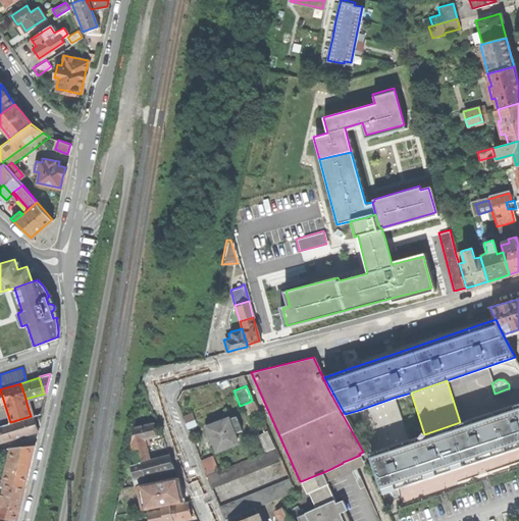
[(408,439),(394,398),(359,410),(373,452),(408,439)]
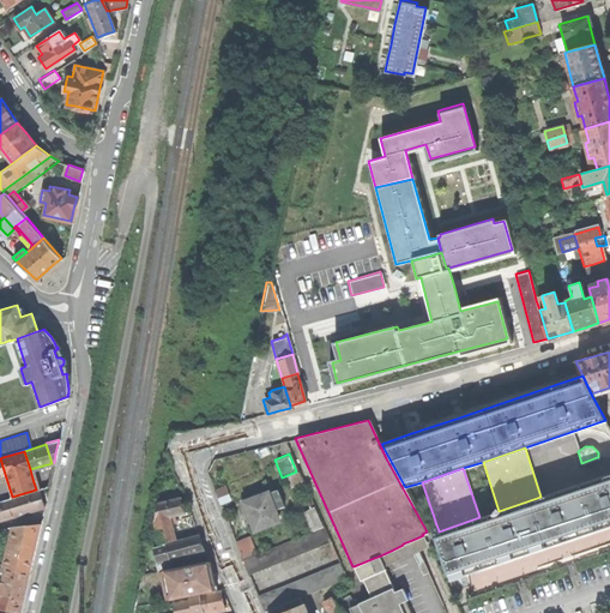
[(609,474),(541,497),(499,511),(479,517),(439,532),(435,533),(452,580),(472,572),(525,554),(565,541),(609,527),(609,526),(609,474)]
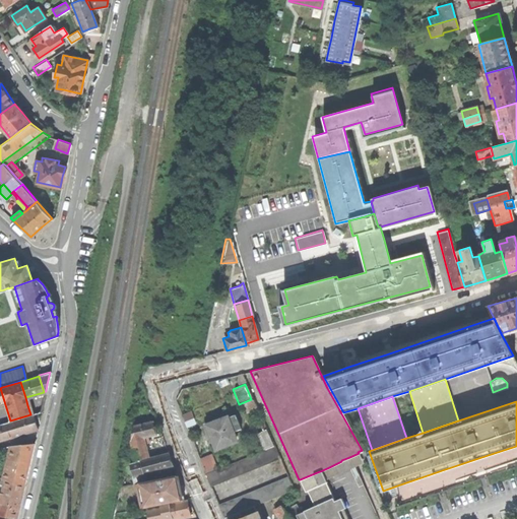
[(185,426),(193,423),(188,410),(181,413),(185,426)]
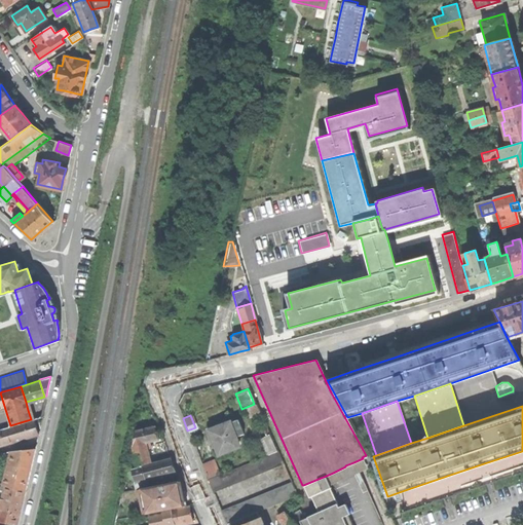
[(10,425),(8,425),(12,441),(37,434),(34,425),(32,418),(31,419),(10,425)]
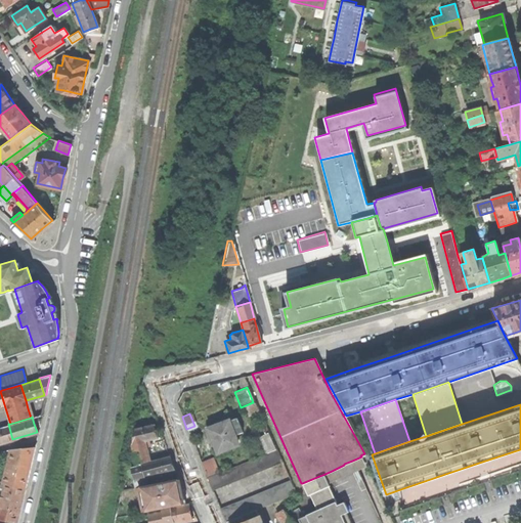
[(234,417),(226,420),(233,435),(242,432),(234,417)]
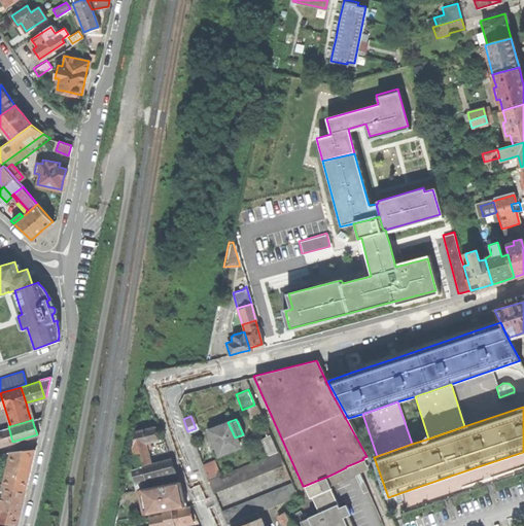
[(235,437),(228,422),(209,430),(213,439),(218,452),(237,444),(235,437)]
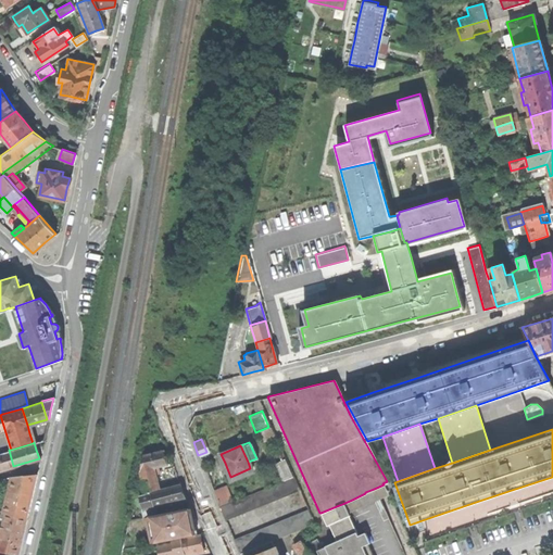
[(0,469),(13,466),(9,450),(0,452),(0,469)]
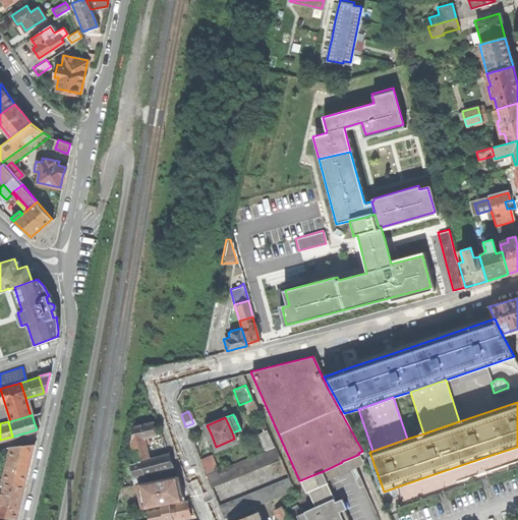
[(133,426),(131,441),(142,438),(148,437),(155,435),(154,428),(152,421),(133,426)]
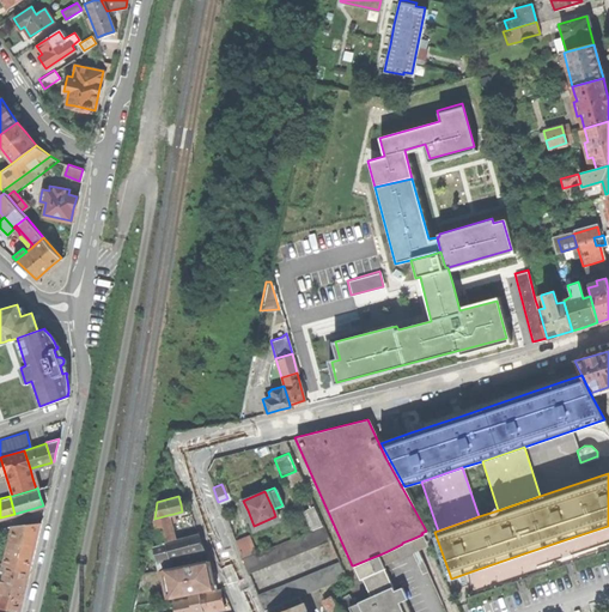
[(303,510),(308,523),(310,529),(321,525),(312,506),(303,510)]
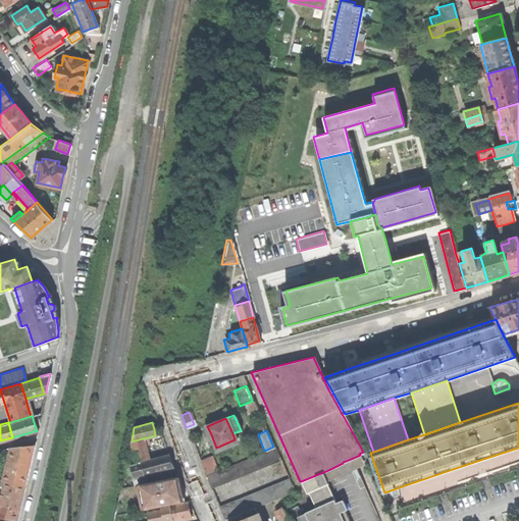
[(146,450),(143,438),(132,441),(130,441),(135,462),(148,458),(146,450)]
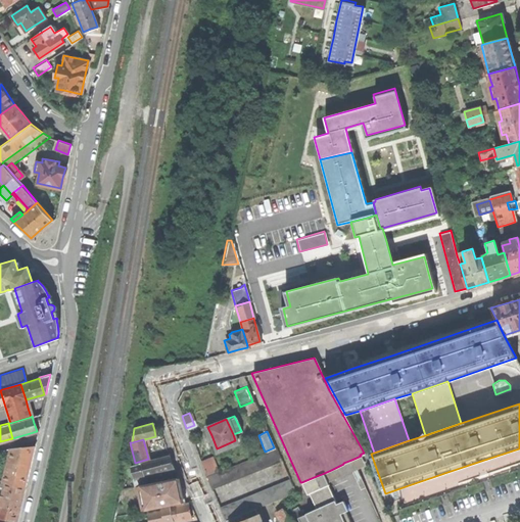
[(236,443),(235,440),(217,448),(218,451),(236,443)]
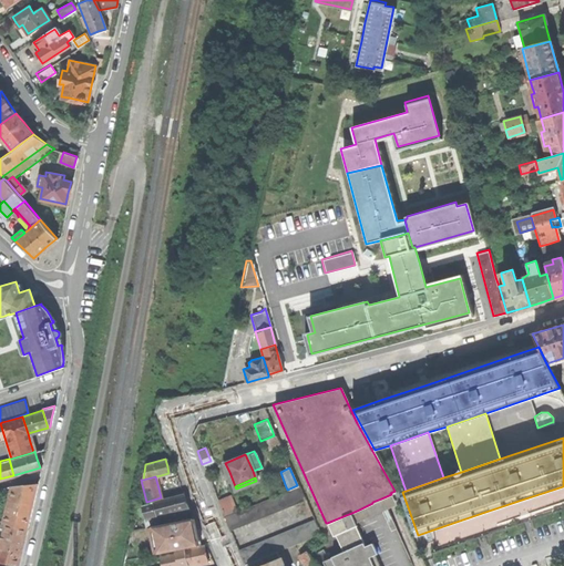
[(37,483),(13,484),(4,523),(27,527),(31,505),(37,483)]
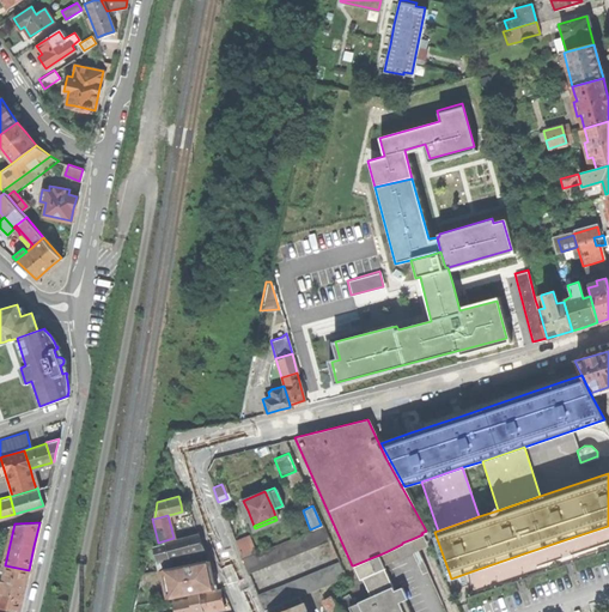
[(12,523),(0,527),(0,538),(7,539),(12,523)]
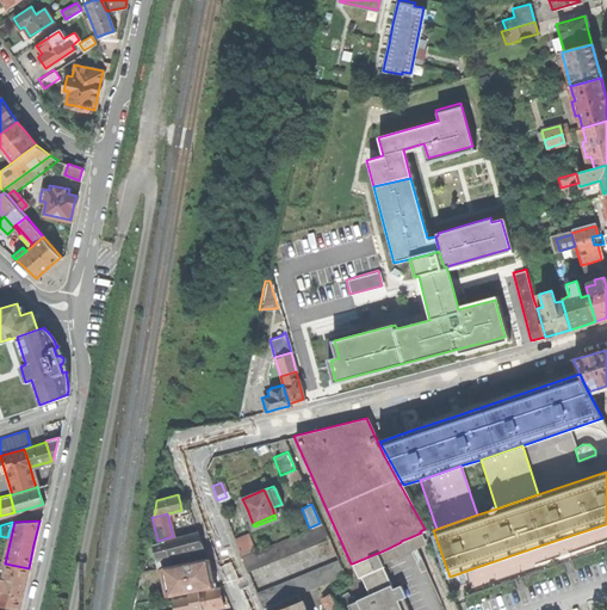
[(14,522),(12,522),(7,537),(1,562),(5,564),(14,522)]
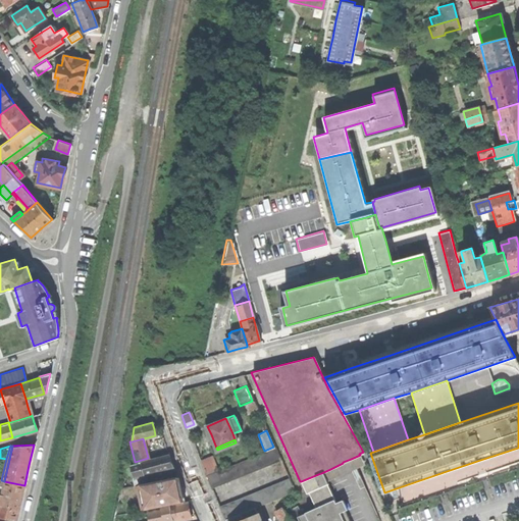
[(205,476),(210,488),(278,460),(273,447),(264,451),(261,453),(218,470),(205,476)]
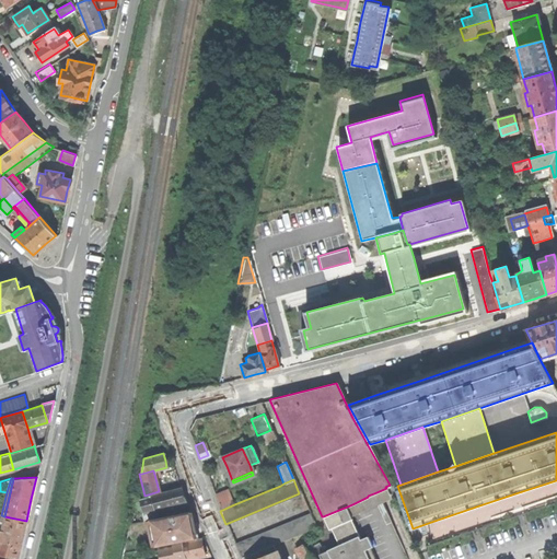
[(386,488),(389,493),(392,492),(395,491),(392,484),(390,485),(385,487),(386,488)]
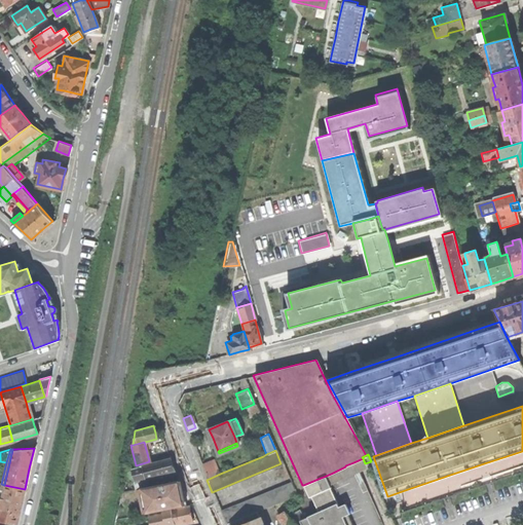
[(170,458),(141,465),(145,479),(147,478),(173,472),(171,464),(170,458)]
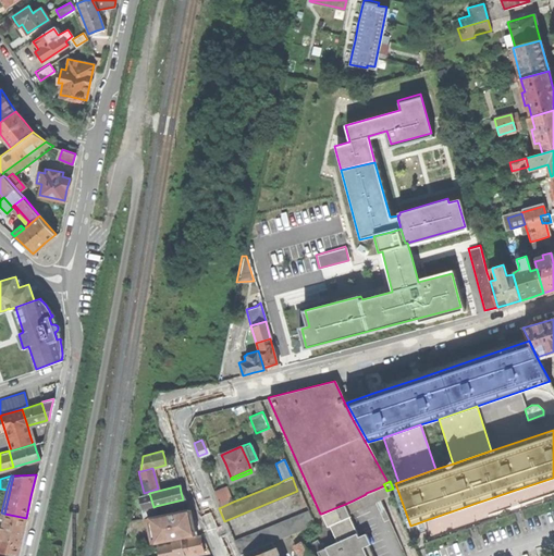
[(379,498),(389,494),(386,491),(384,485),(374,490),(379,498)]
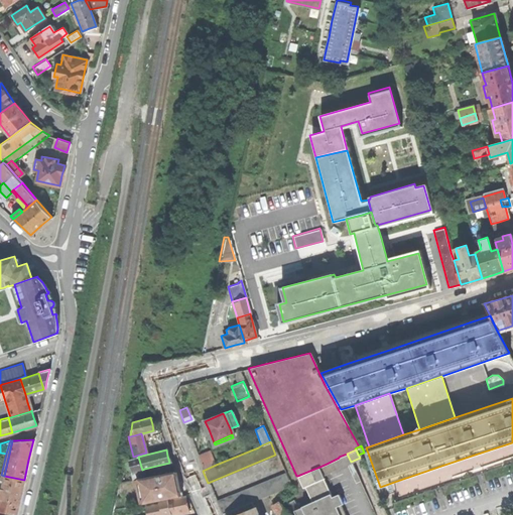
[(197,457),(203,471),(216,465),(210,451),(197,457)]
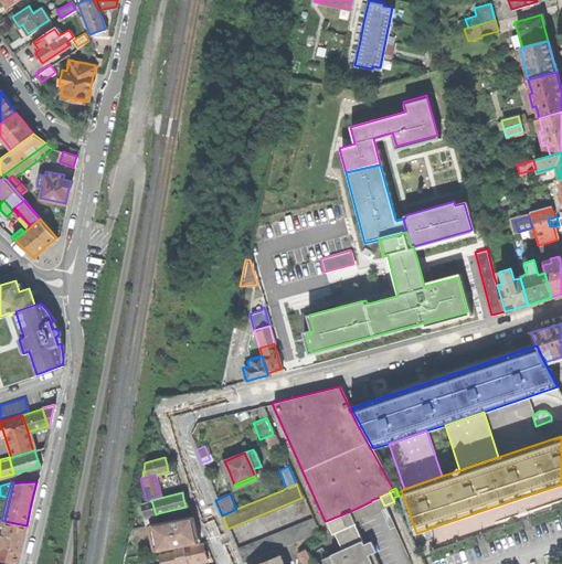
[(362,515),(384,506),(380,497),(371,500),(371,501),(358,508),(362,515)]
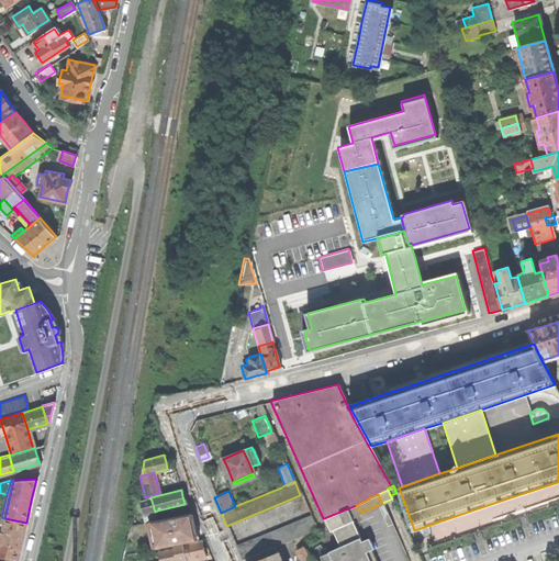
[(144,514),(155,512),(151,497),(151,496),(140,500),(143,513),(144,514)]
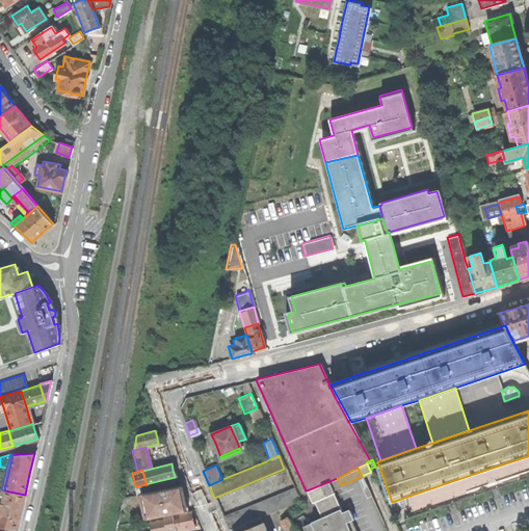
[(333,489),(341,485),(337,478),(327,482),(332,489),(333,489)]
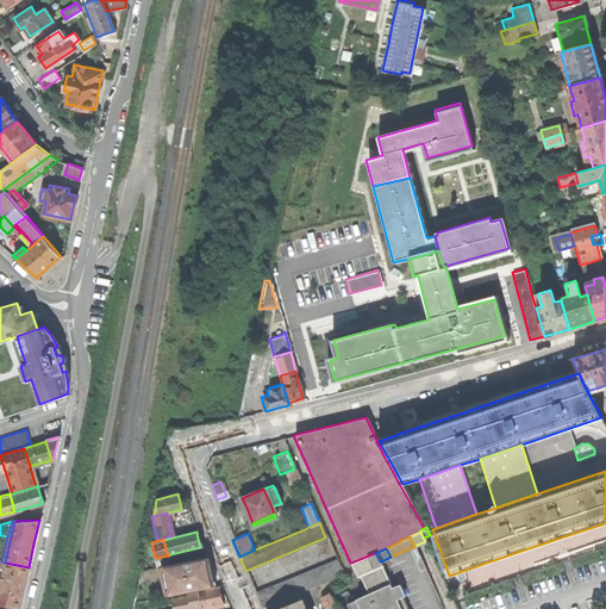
[(381,563),(381,561),(380,561),(375,553),(372,554),(351,563),(357,577),(360,576),(381,566),(380,564),(381,563)]
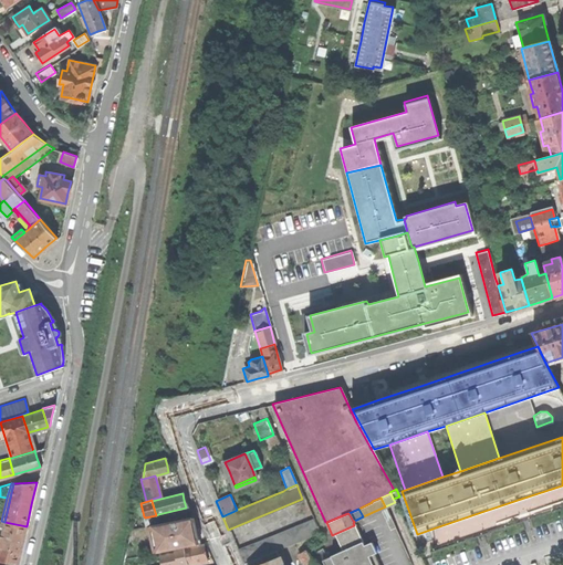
[(145,526),(146,526),(160,523),(158,514),(156,515),(145,518),(144,516),(143,516),(145,526)]
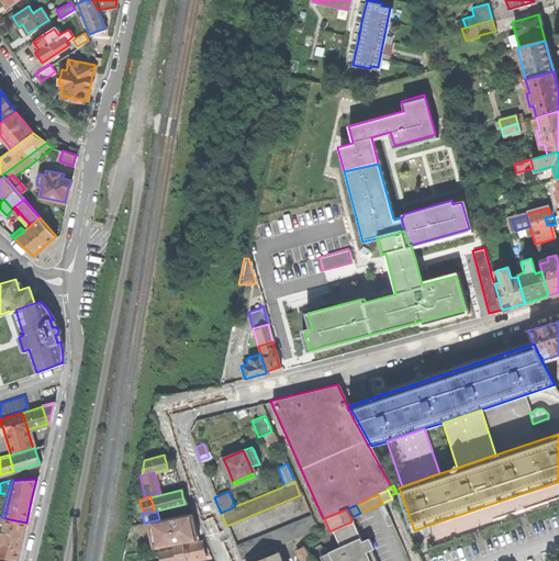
[(151,549),(158,548),(165,546),(172,545),(180,542),(196,540),(193,526),(191,519),(190,513),(159,519),(145,523),(151,549)]
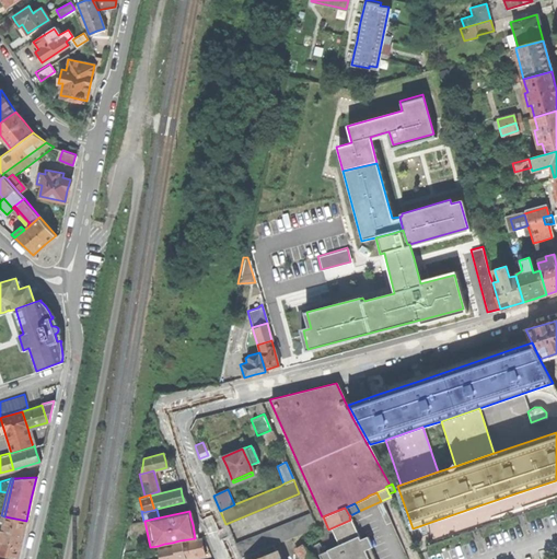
[(240,558),(260,558),(275,552),(271,545),(314,526),(309,512),(234,544),(240,558)]
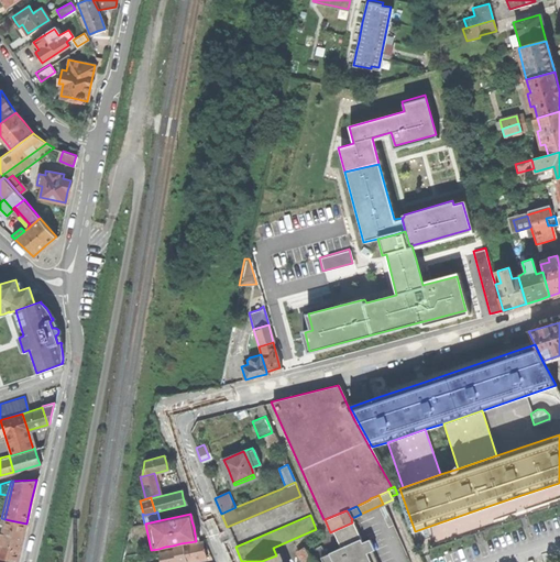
[(4,519),(1,535),(0,539),(0,552),(19,555),(22,540),(26,524),(4,519)]
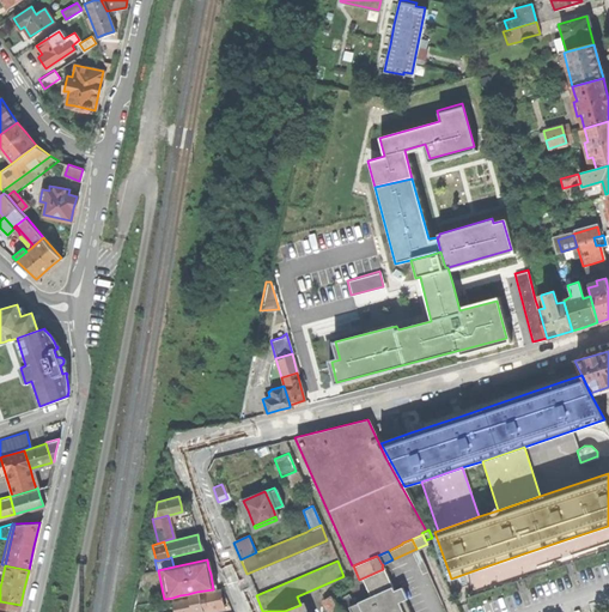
[(393,591),(383,569),(361,579),(370,597),(347,606),(349,611),(408,611),(403,600),(406,599),(401,587),(393,591)]
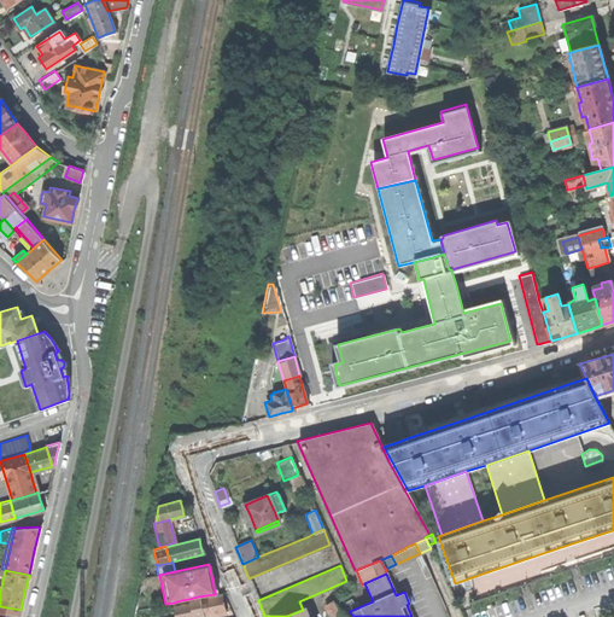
[(221,594),(199,599),(203,616),(224,611),(222,603),(221,594)]
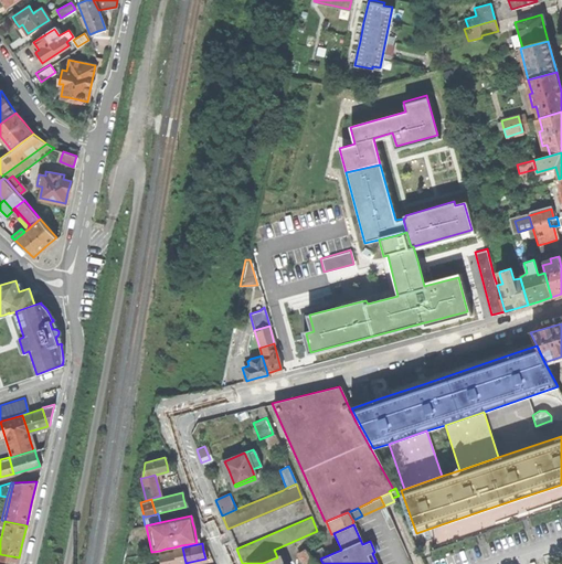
[(181,545),(173,547),(173,552),(176,563),(186,563),(182,547),(181,545)]
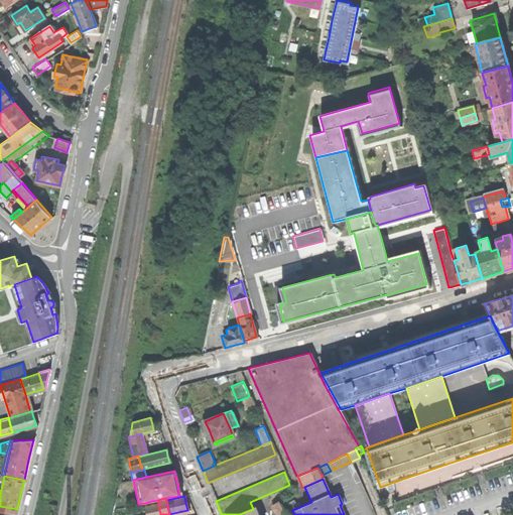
[(271,505),(275,514),(285,514),(278,501),(271,505)]
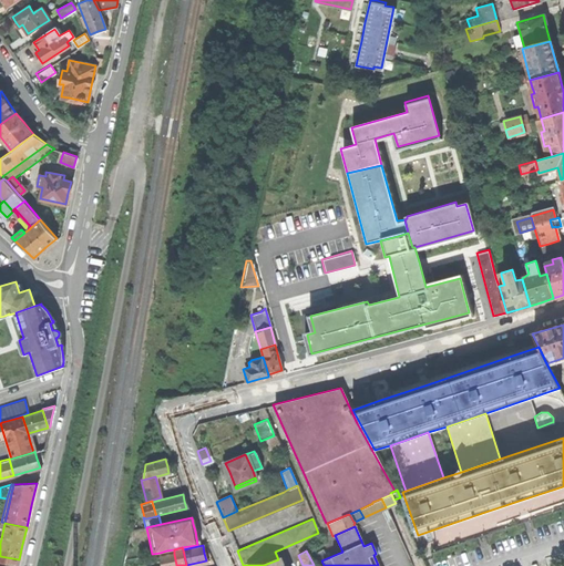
[(172,565),(176,565),(174,554),(166,556),(161,557),(162,565),(172,565)]
